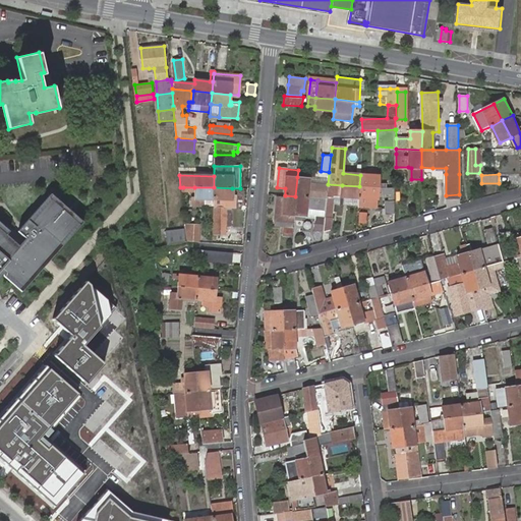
[(379,176),(360,175),(359,186),(378,187),(379,176)]
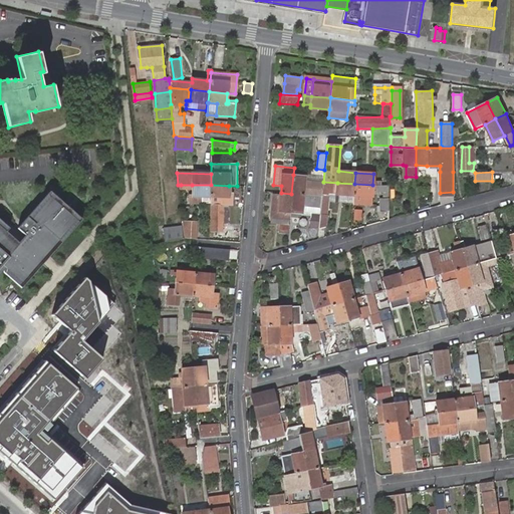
[(293,175),(291,194),(303,195),(321,197),(323,182),(304,181),(305,177),(305,176),(293,175)]
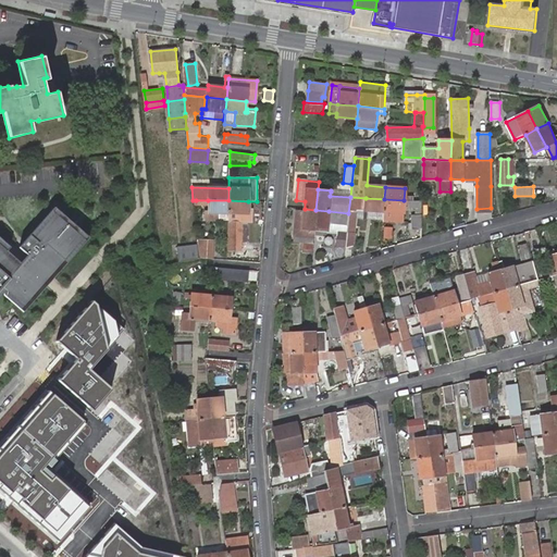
[(383,211),(384,199),(366,198),(350,197),(348,213),(347,225),(347,233),(345,248),(353,245),(357,215),(358,209),(383,211)]
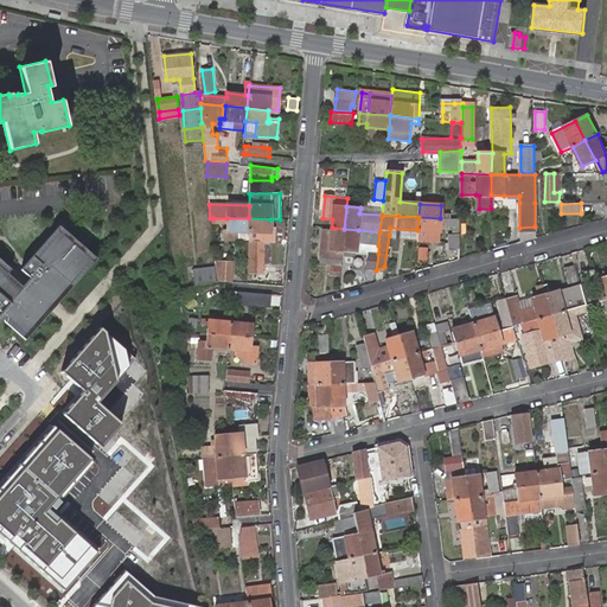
[(417,241),(429,242),(429,238),(439,238),(440,218),(419,217),(417,230),(417,237),(417,241)]
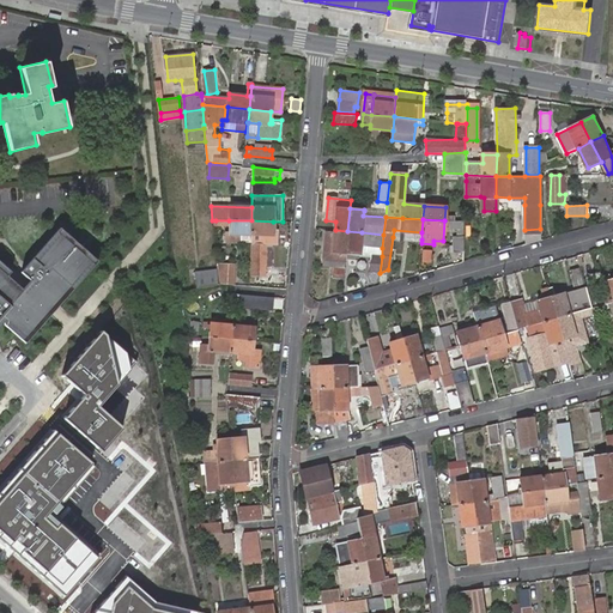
[(229,220),(216,220),(216,225),(230,225),(229,234),(240,234),(252,235),(252,220),(229,220)]
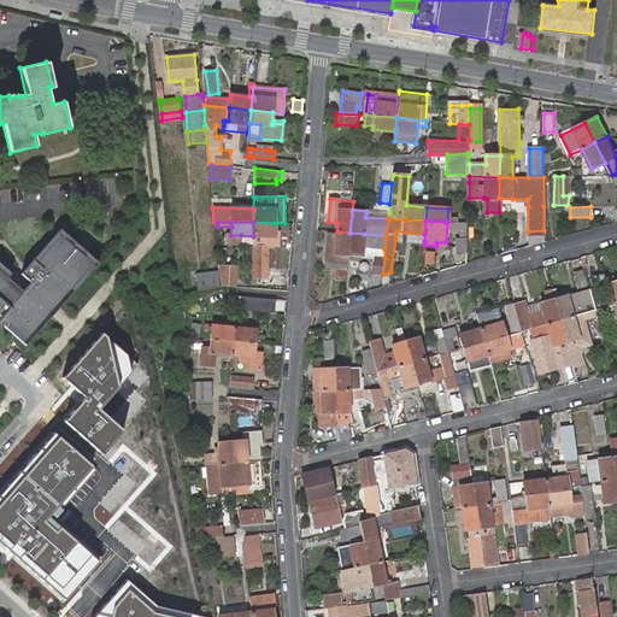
[(275,223),(253,222),(253,236),(252,246),(256,246),(254,275),(265,276),(266,268),(274,268),(275,245),(281,245),(280,230),(275,230),(275,223)]
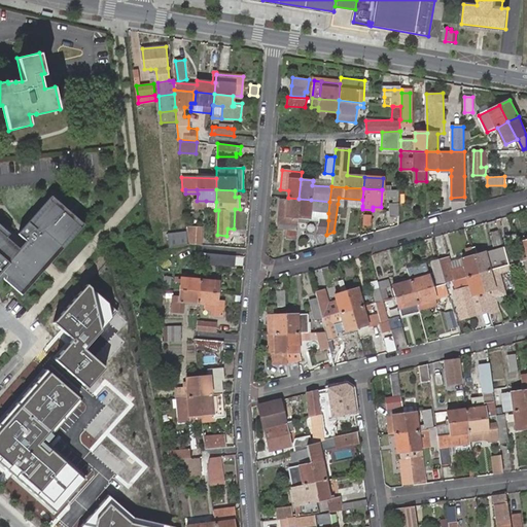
[(0,219),(0,280),(2,278),(22,295),(46,265),(83,224),(51,196),(19,234),(1,218),(0,219)]
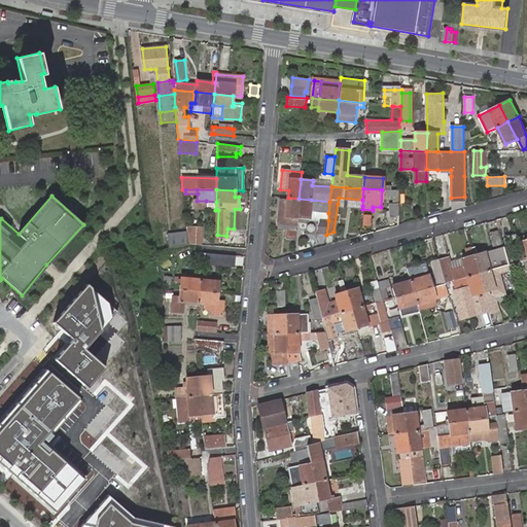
[(278,224),(295,226),(296,217),(299,199),(288,198),(288,201),(280,200),(278,224)]
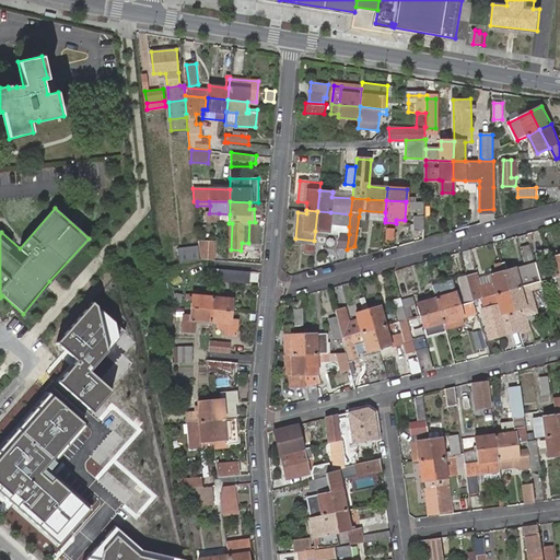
[(317,211),(315,231),(328,232),(328,224),(349,226),(350,214),(330,212),(317,211)]
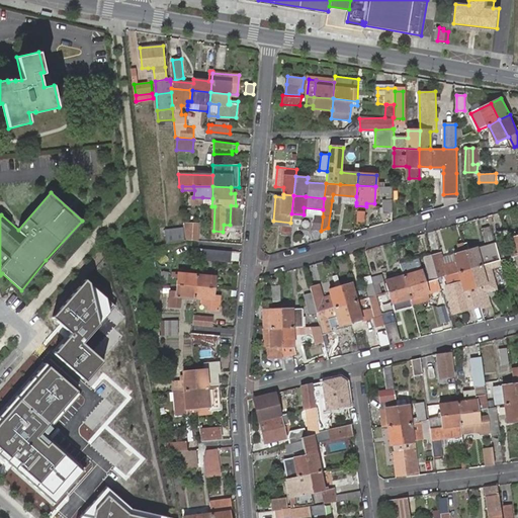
[(304,207),(304,214),(313,214),(323,217),(323,209),(304,207)]
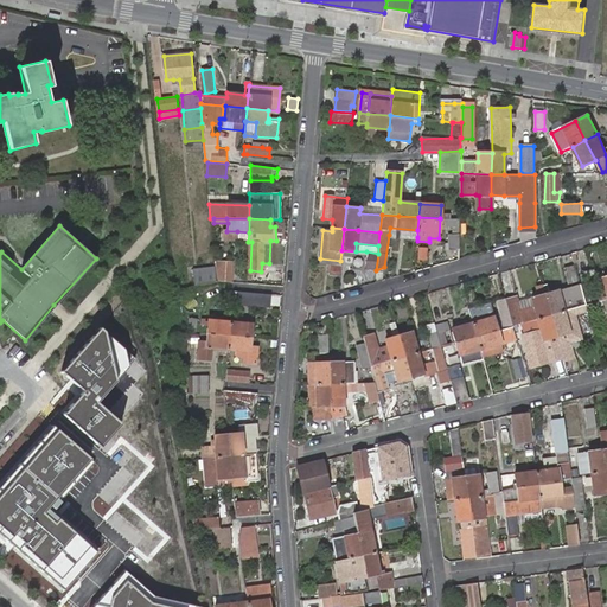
[(365,269),(376,270),(378,254),(366,251),(365,269)]
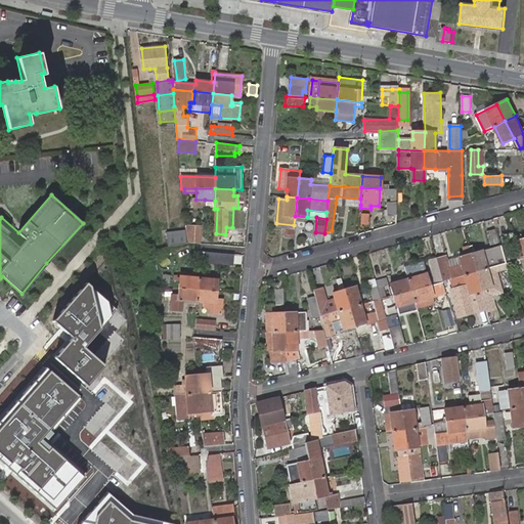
[(189,242),(200,243),(201,226),(190,225),(189,242)]
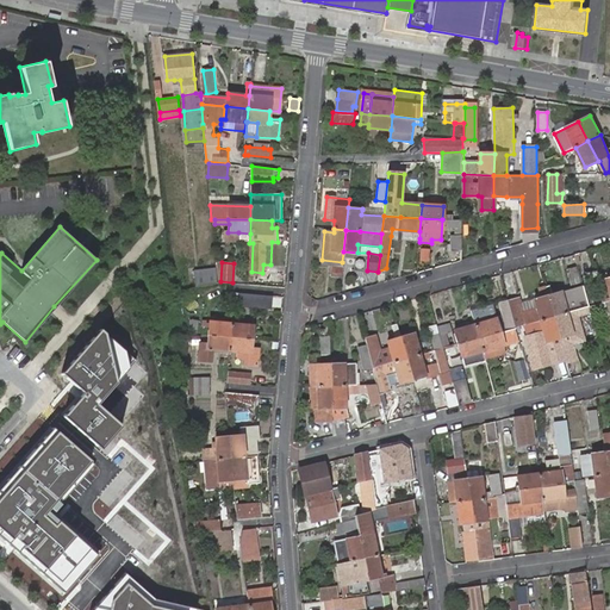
[(216,267),(194,269),(195,287),(217,281),(216,267)]
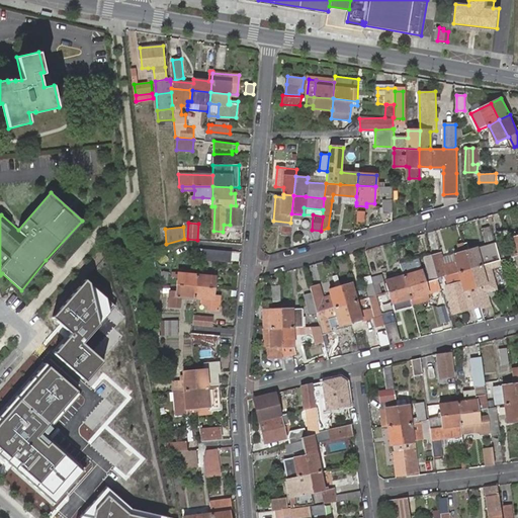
[(493,240),(490,227),(482,229),(485,242),(493,240)]
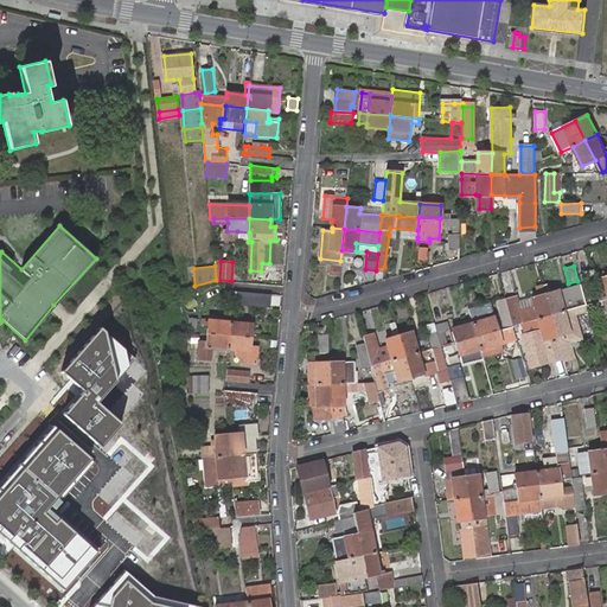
[(606,276),(604,278),(606,288),(596,291),(596,294),(594,294),(589,278),(581,281),(587,304),(600,301),(606,299),(606,276)]
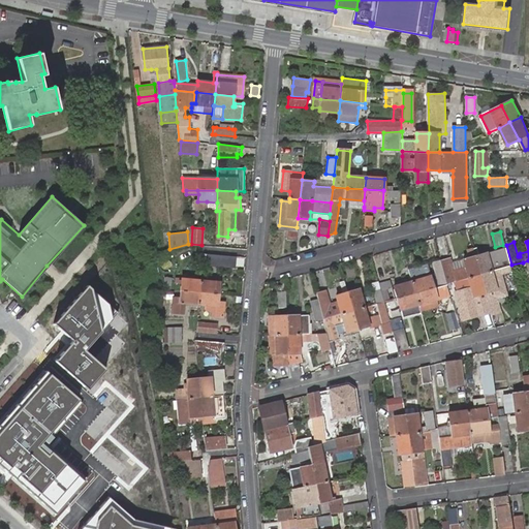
[(476,256),(473,248),(469,250),(471,258),(464,259),(466,267),(454,270),(452,262),(450,258),(441,261),(447,283),(457,280),(460,280),(464,278),(480,274),(476,256)]
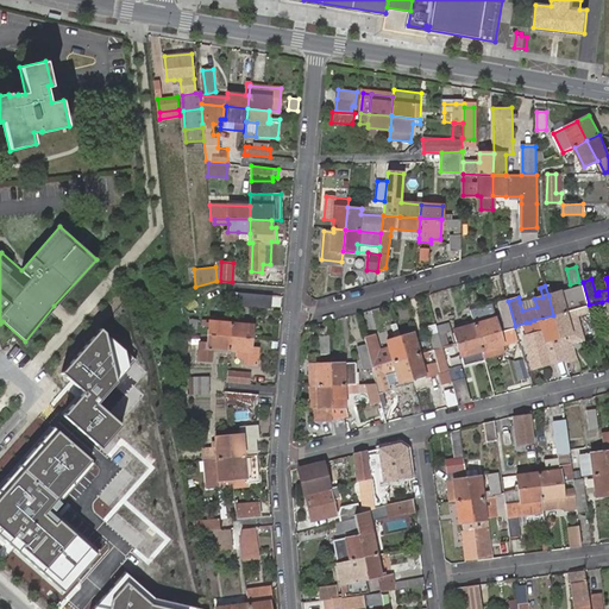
[(589,306),(583,286),(548,295),(553,315),(576,309),(589,306)]
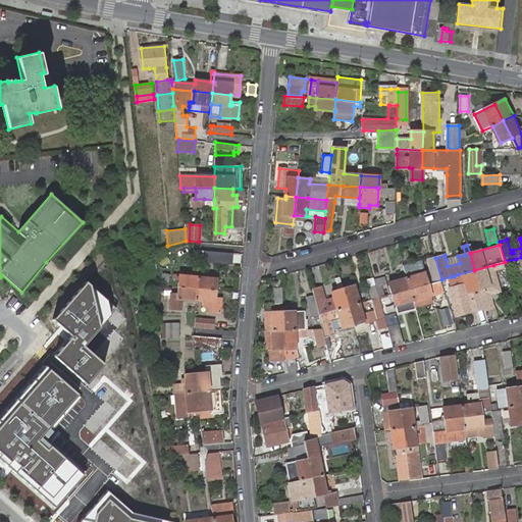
[(231,253),(201,250),(200,261),(230,263),(231,253)]
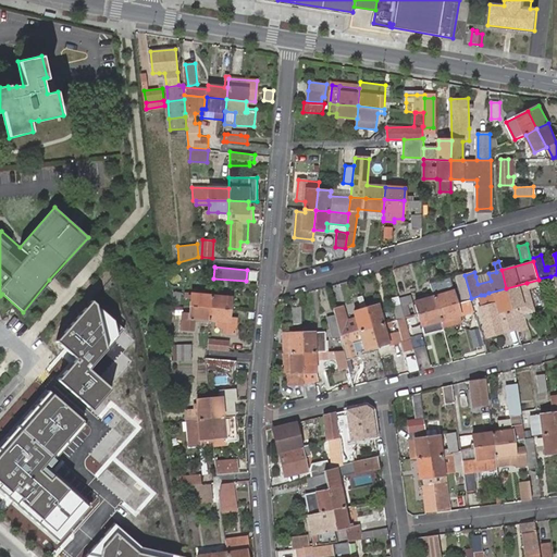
[(489,273),(475,276),(478,284),(491,281),(489,273)]
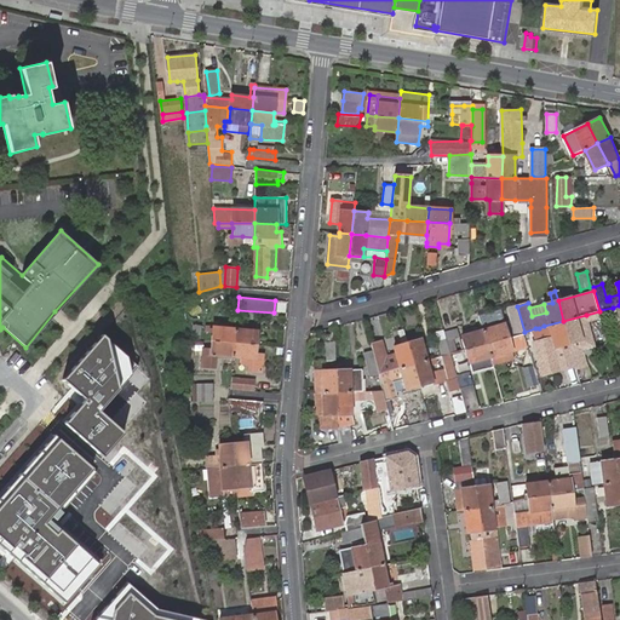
[(501,310),(478,315),(483,329),(487,343),(509,337),(524,333),(524,332),(517,306),(506,310),(511,326),(506,328),(501,310)]
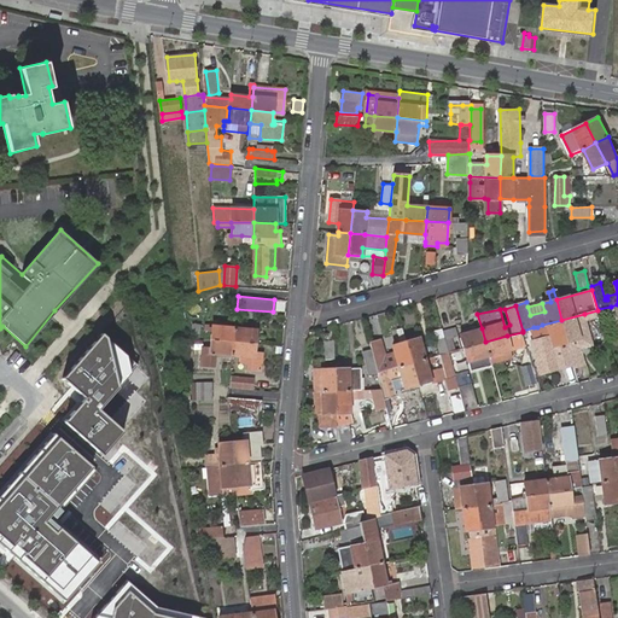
[(573,363),(573,366),(584,363),(582,353),(588,351),(587,345),(584,336),(590,334),(586,319),(599,315),(598,310),(584,314),(561,320),(567,342),(573,363)]
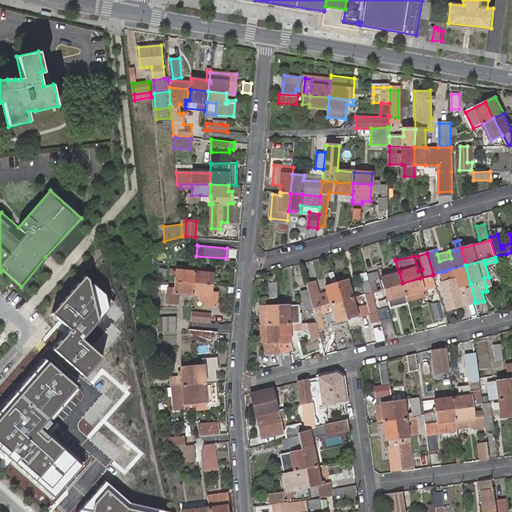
[(456,278),(441,282),(447,308),(475,301),(470,283),(465,265),(449,269),(450,274),(455,273),(456,278)]
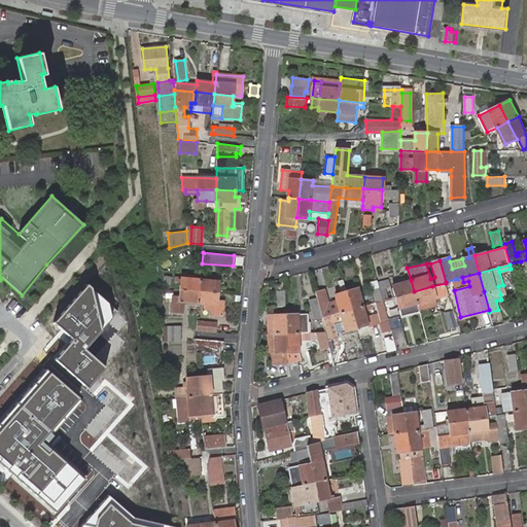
[(200,290),(201,278),(181,276),(180,288),(200,290)]
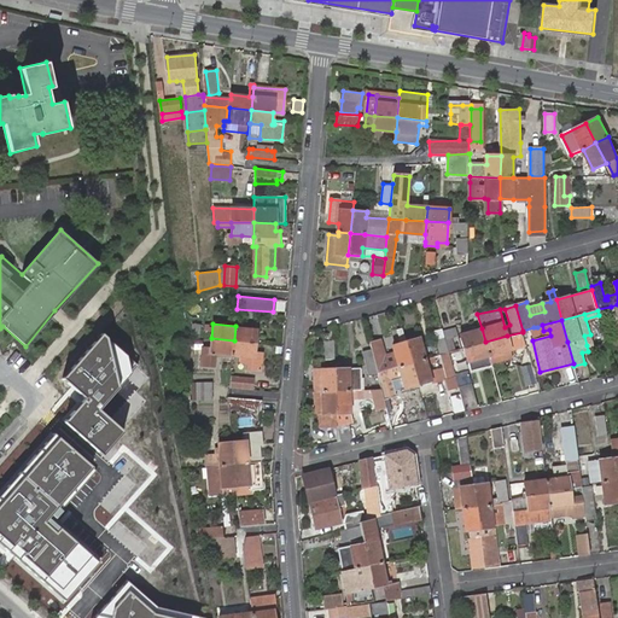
[(257,328),(235,326),(234,340),(256,343),(257,328)]
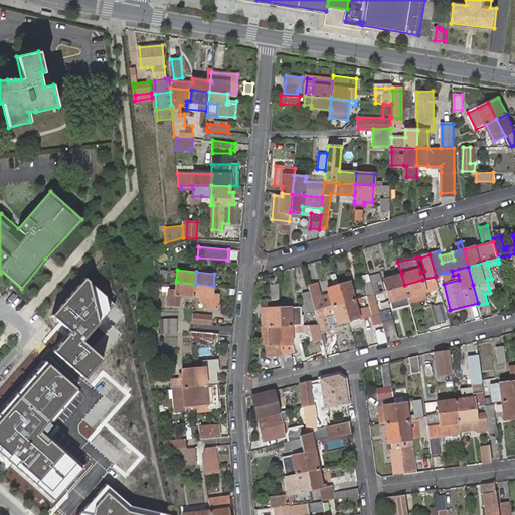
[(343,302),(338,285),(335,273),(331,274),(334,286),(327,288),(329,294),(321,296),(317,282),(308,284),(310,293),(314,310),(321,308),(322,308),(332,305),(343,302)]
